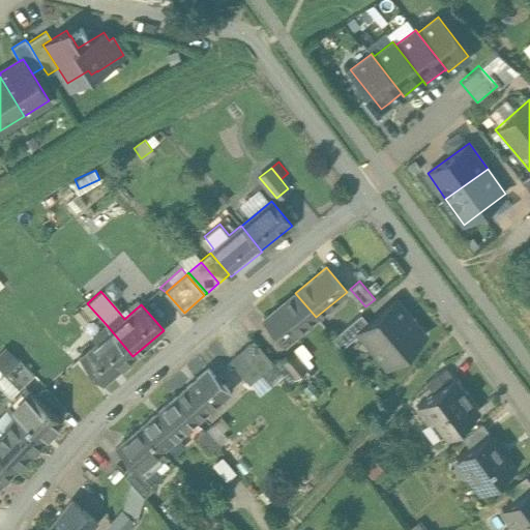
[(295,293),(295,292),(263,319),(285,344),(316,318),(316,317),(295,293)]
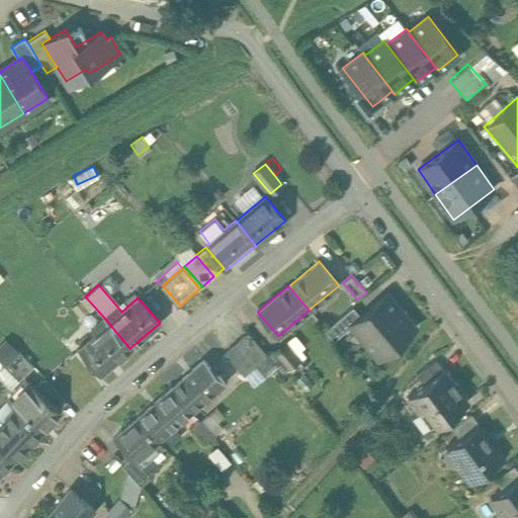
[(360,316),(350,324),(351,325),(378,357),(415,327),(386,293),(360,316)]
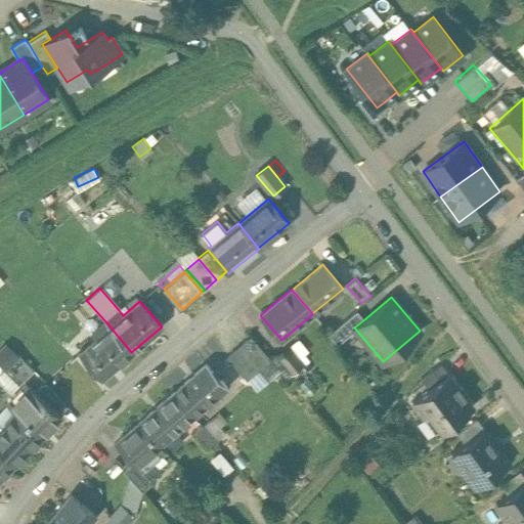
[(356,310),(329,333),(337,344),(355,329),(354,328),(364,319),(356,310)]
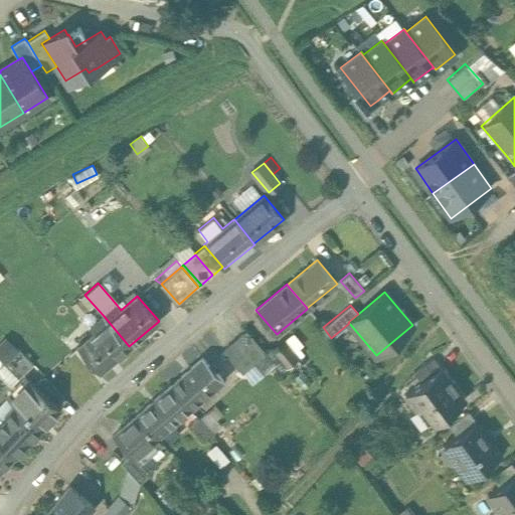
[(103,316),(90,328),(94,332),(77,346),(100,372),(129,346),(104,316),(103,317),(103,316)]
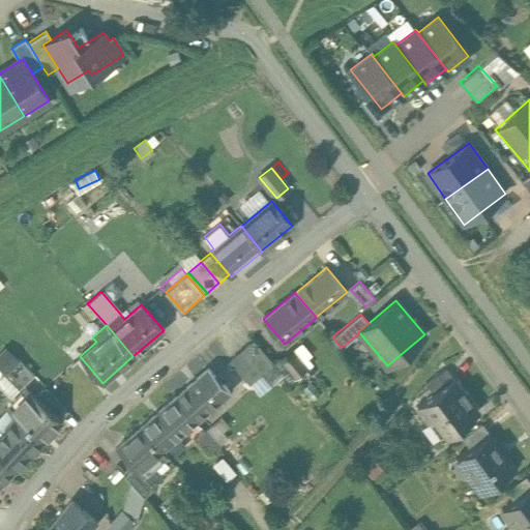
[(273,362),(254,341),(241,351),(260,374),(273,362)]
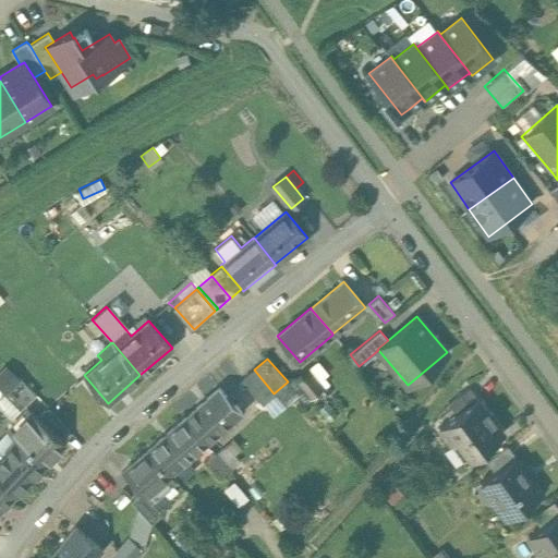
[(323,388),(307,368),(294,379),(311,398),(323,388)]
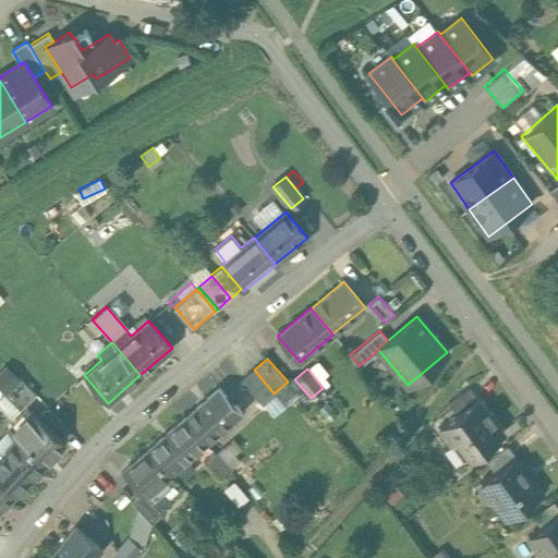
[(274,393),(254,370),(242,379),(262,403),(274,393)]
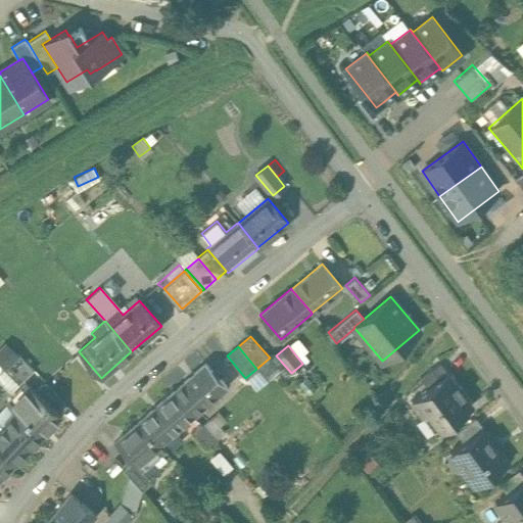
[(0,372),(8,364),(0,354),(0,372)]
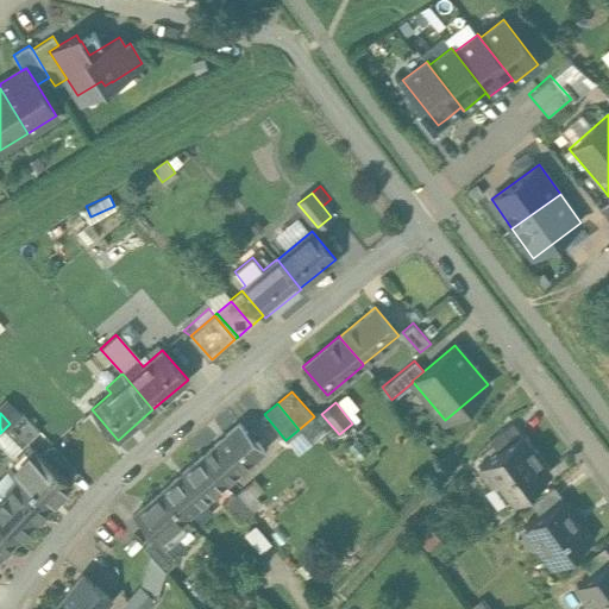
[(0,433),(0,444),(12,457),(39,431),(22,413),(10,424),(0,433)]
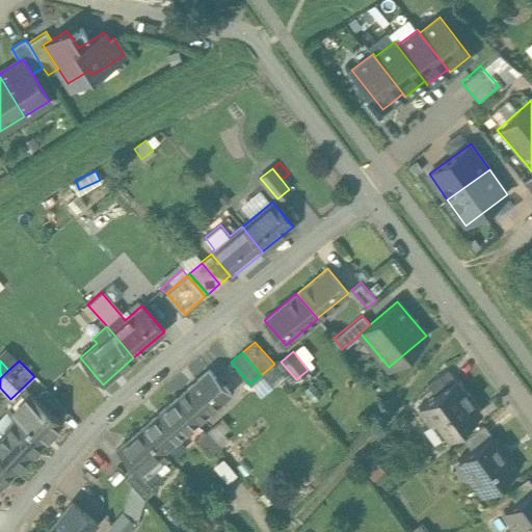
[(209,369),(176,398),(196,422),(230,393),(209,369)]
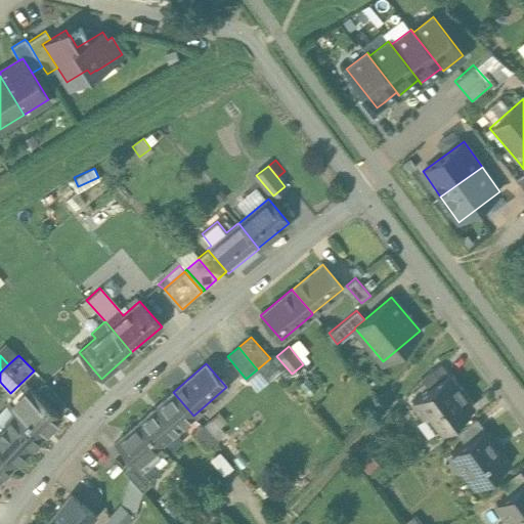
[(440,363),(421,378),(429,388),(448,374),(440,363)]
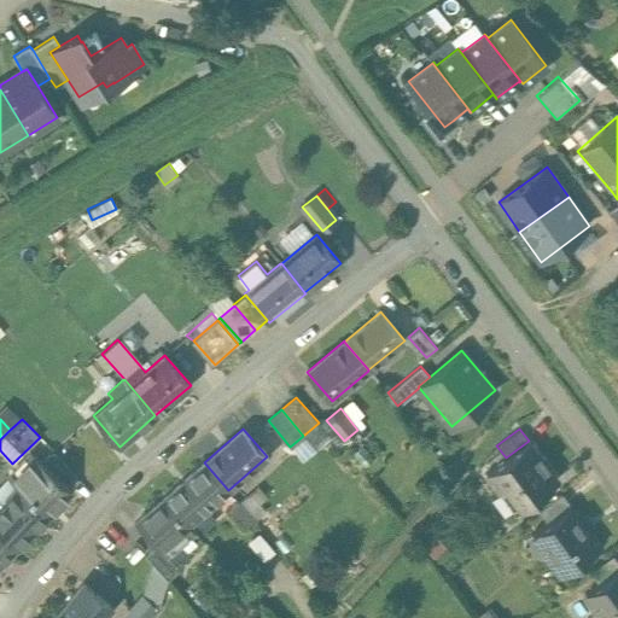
[(506,458),(487,472),(516,511),(558,479),(529,441),(506,458)]
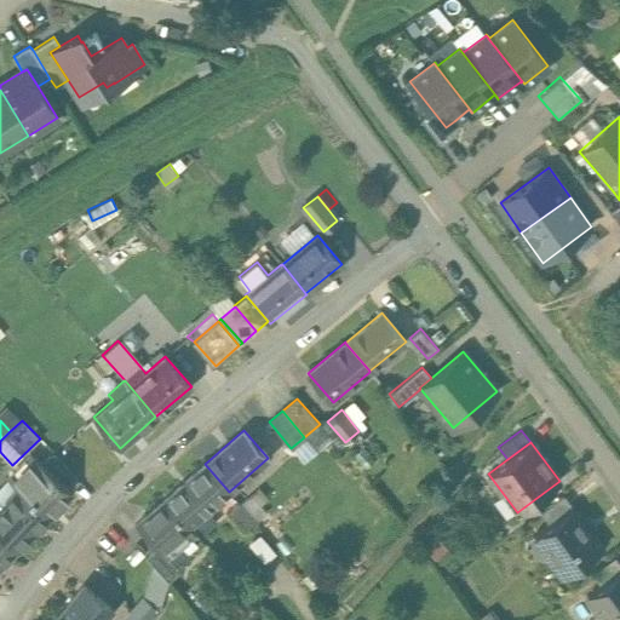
[(75,475),(53,453),(42,464),(65,486),(75,475)]
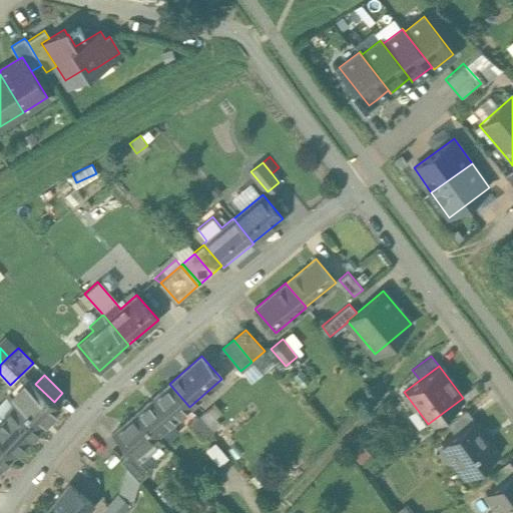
[(35,384),(28,377),(9,398),(15,404),(40,427),(59,407),(54,402),(35,384)]
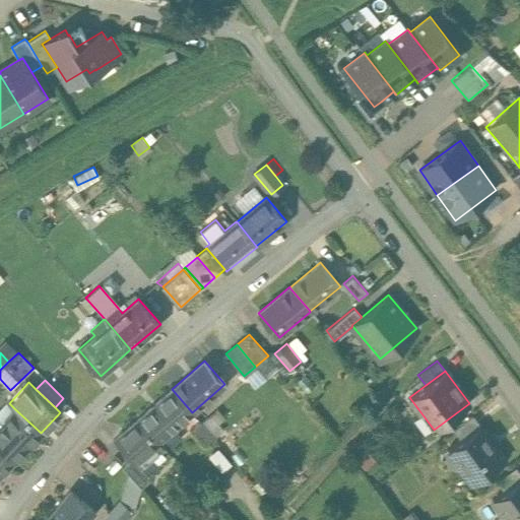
[(172,389),(137,419),(158,442),(192,412),(172,389)]
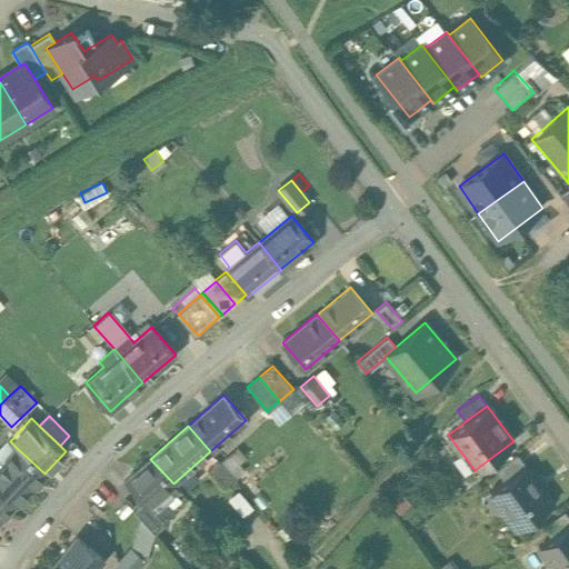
[(17,448),(1,465),(0,462),(0,489),(16,505),(45,473),(17,448)]
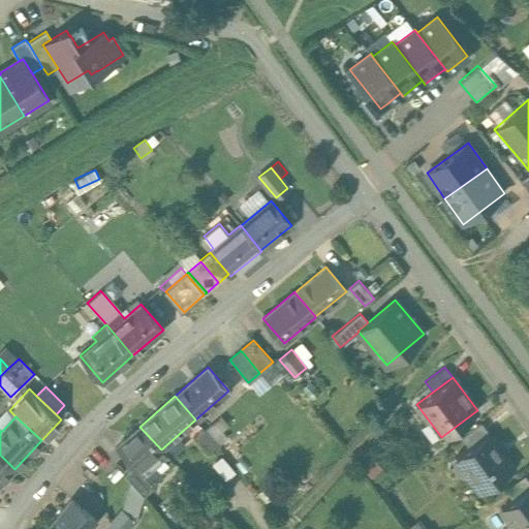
[(227,438),(214,423),(206,430),(219,445),(227,438)]
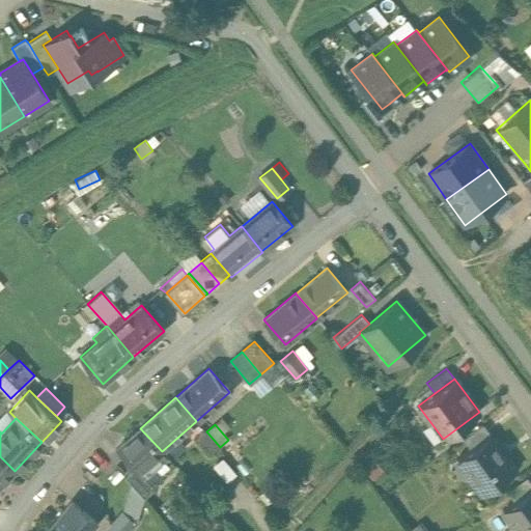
[(483,424),(463,439),(470,449),(490,435),(491,437),(492,436),(483,424)]
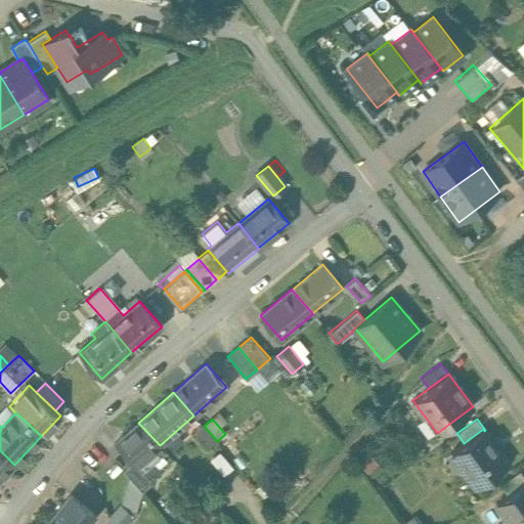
[(138,422),(115,442),(133,463),(140,471),(141,471),(165,450),(160,445),(138,423),(138,422)]
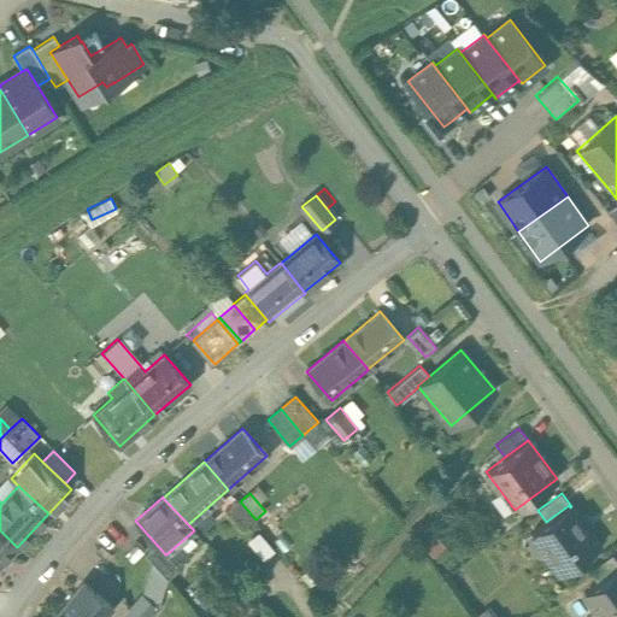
[(256,519),(240,501),(239,503),(239,501),(228,510),(245,529),(256,519)]
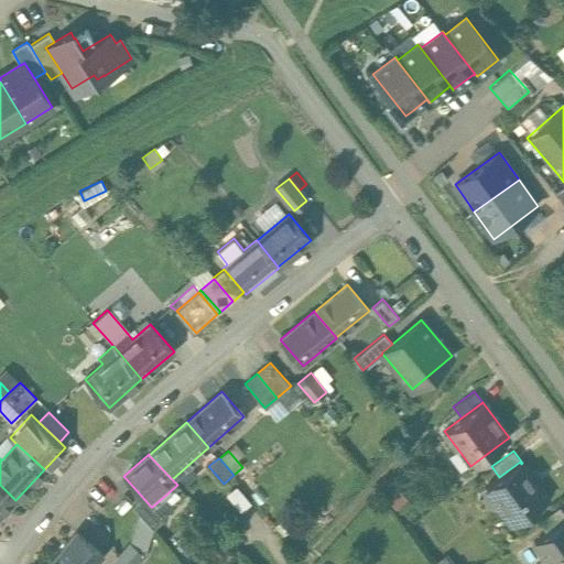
[(499,477),(487,486),(503,508),(501,509),(512,524),(549,498),(538,485),(537,485),(521,464),(520,462),(499,477)]
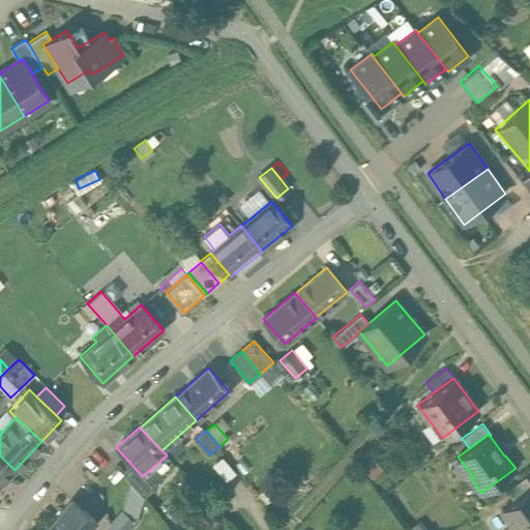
[(0,484),(15,470),(0,455),(0,484)]
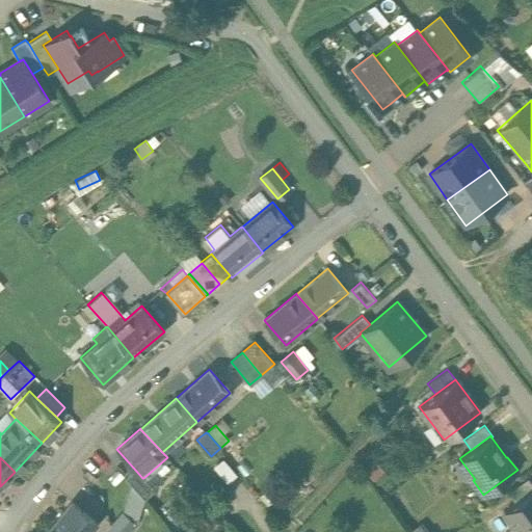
[(155,490),(143,478),(142,478),(135,470),(125,478),(144,499),(155,490)]
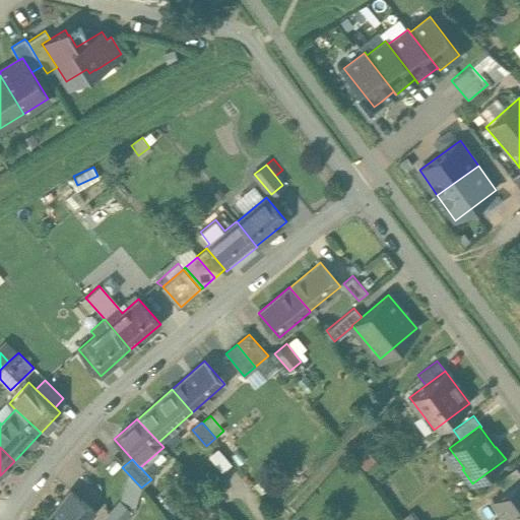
[(519,472),(516,467),(497,481),(504,491),(519,478),(519,472)]
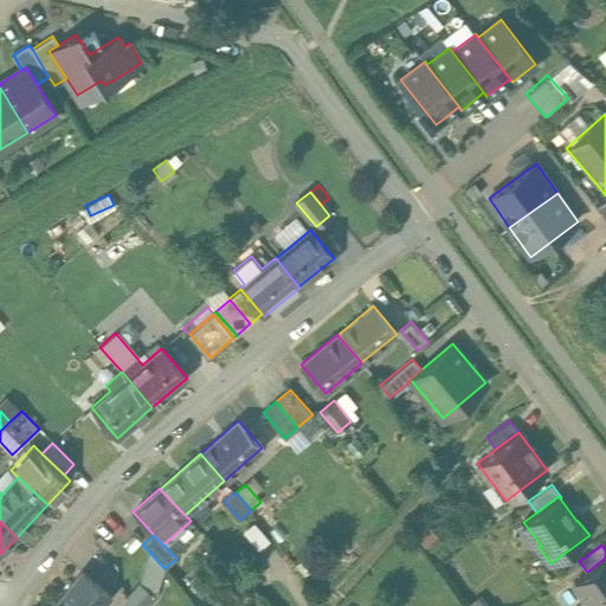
[(605,605),(605,558),(587,572),(574,581),(591,605),(605,605)]
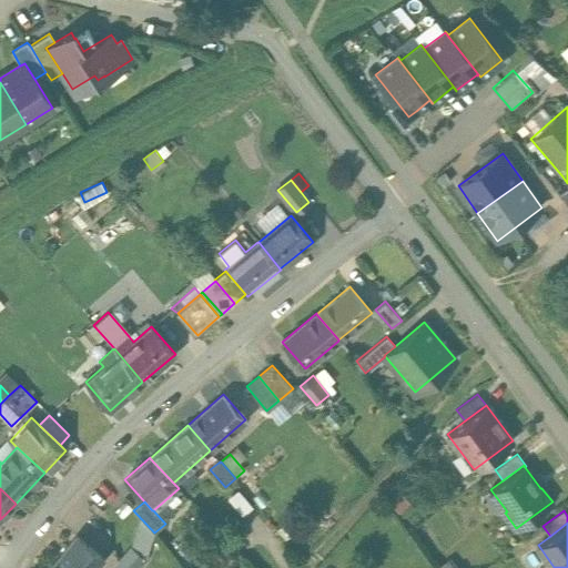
[(94,567),(103,557),(77,536),(49,567),(94,567)]
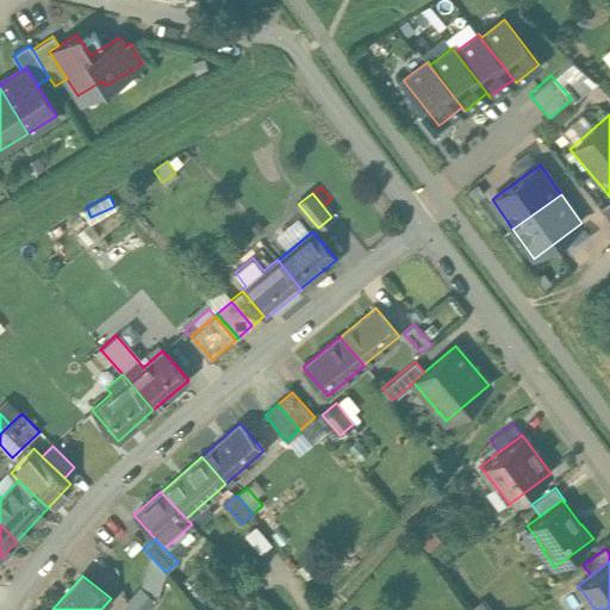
[(141,584),(122,603),(129,609),(144,609),(156,599),(141,584)]
